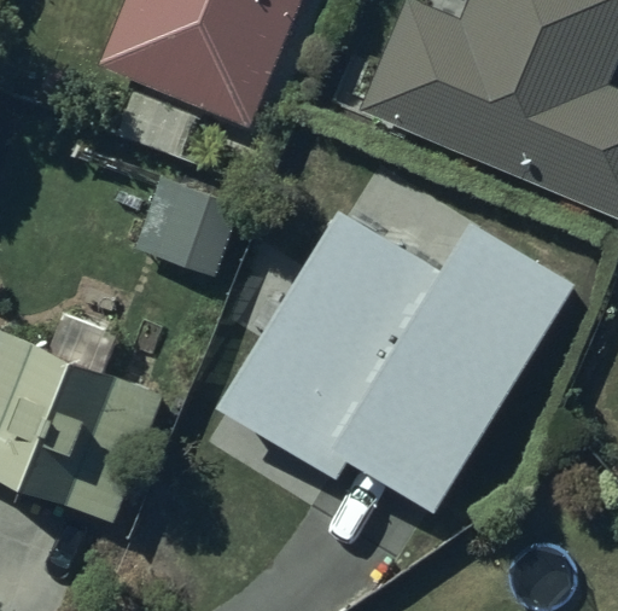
[(124,0),(99,67),(251,128),(302,0),(124,0)]
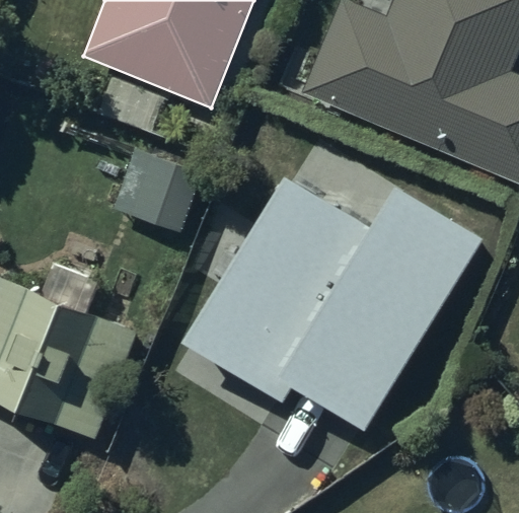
[(518,50),(518,0),(394,0),(387,19),(340,0),(336,0),(297,96),(518,185),(518,78),(509,75),(518,50)]
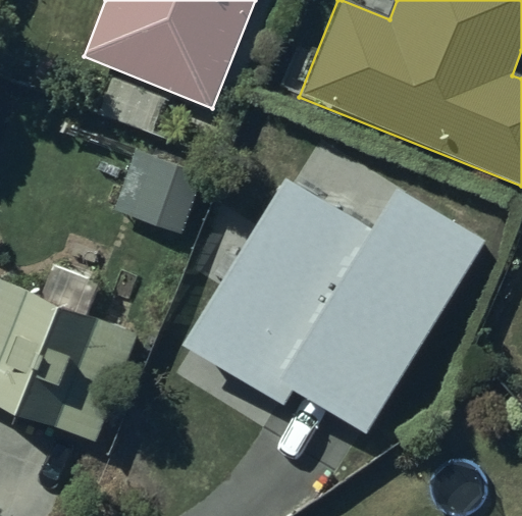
[(173,94),(115,71),(100,111),(157,135),(173,94)]
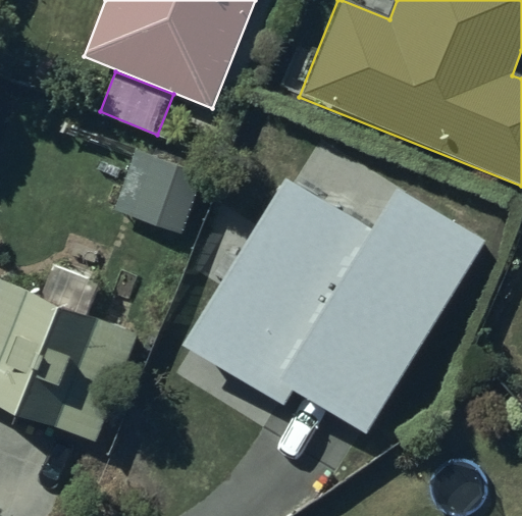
[(202,175),(132,151),(112,206),(181,231),(202,175)]
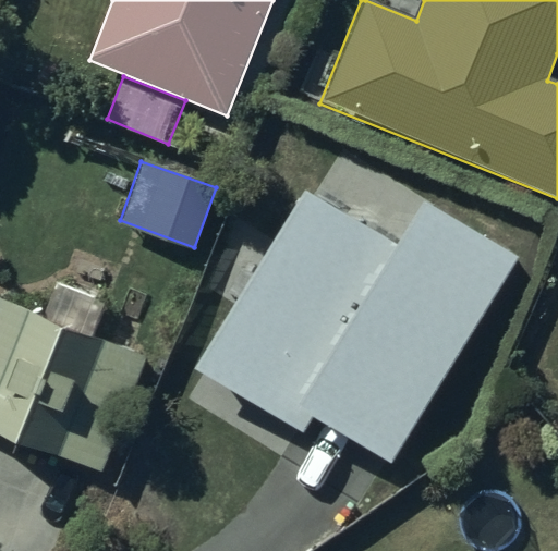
[(517,260),(421,201),(396,243),(303,186),(193,367),(302,433),(313,416),(392,464),(517,260)]
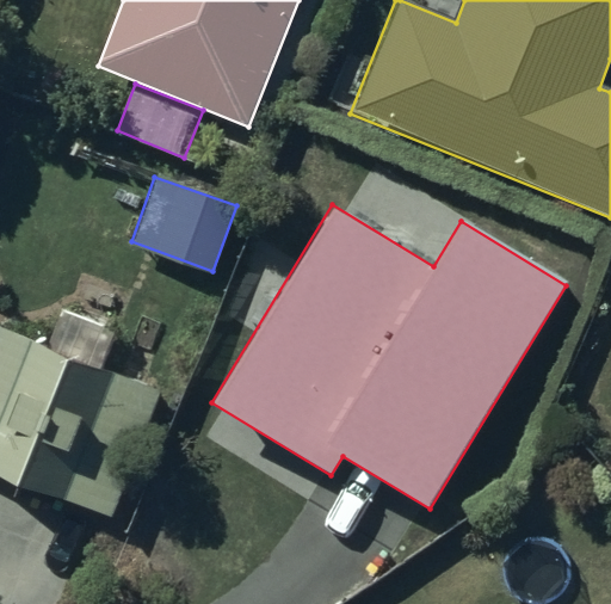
[(160,392),(0,330),(0,469),(112,515),(160,392)]
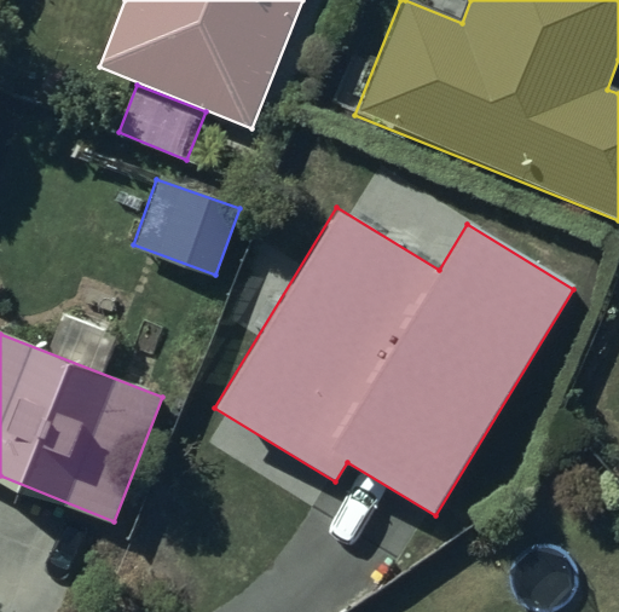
All buildings are outlined.
